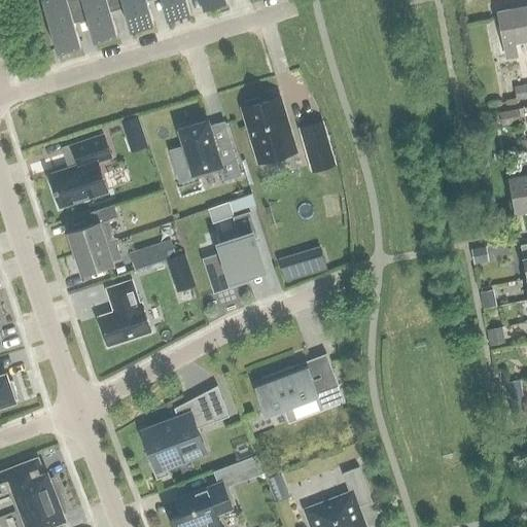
[(85,14),(86,14),(81,0),(41,0),(58,51),(80,44),(72,19),(85,14)]
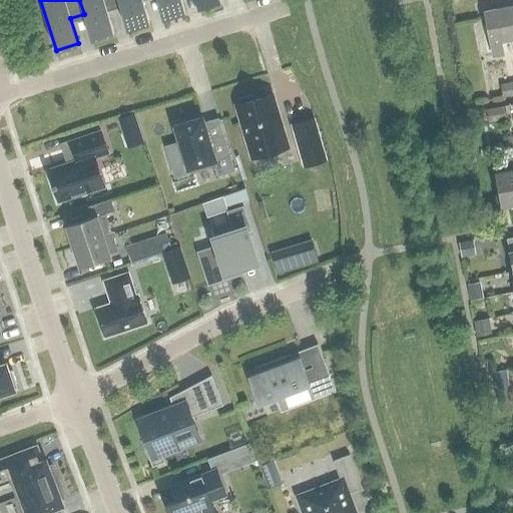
[(119,3),(118,0),(79,0),(84,14),(83,14),(91,39),(114,32),(106,7),(119,3)]
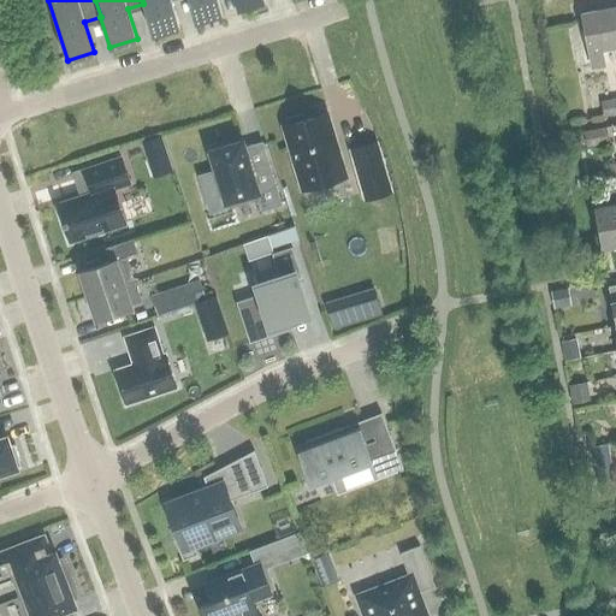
[(142,0),(143,4),(153,34),(179,27),(171,0),(142,0)]
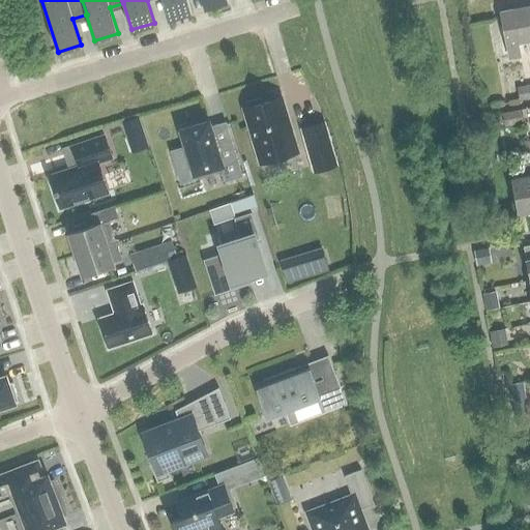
[(187,0),(162,0),(168,19),(192,11),(187,0)]
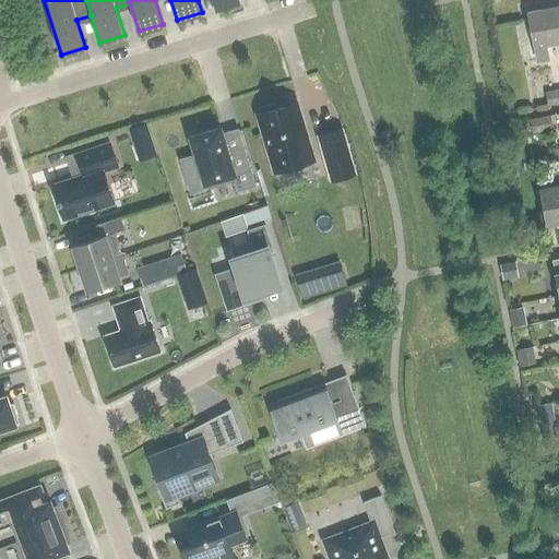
[(558,43),(558,33),(554,3),(543,6),(544,11),(528,14),(535,47),(536,47),(538,63),(549,61),(546,45),(558,43)]
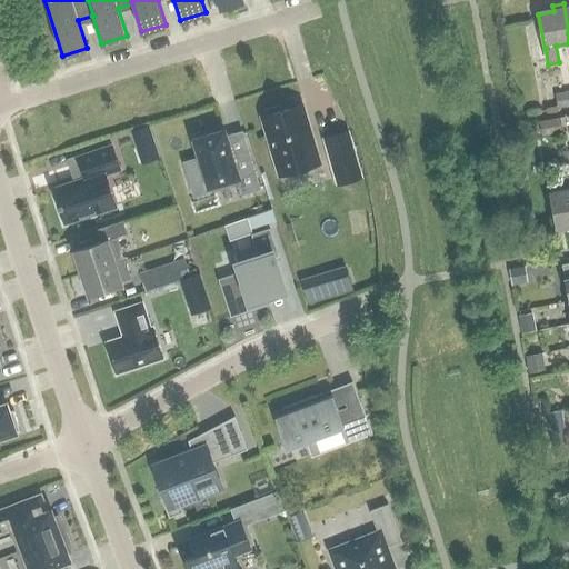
[(568,92),(563,93),(556,96),(558,109),(568,107),(568,92)]
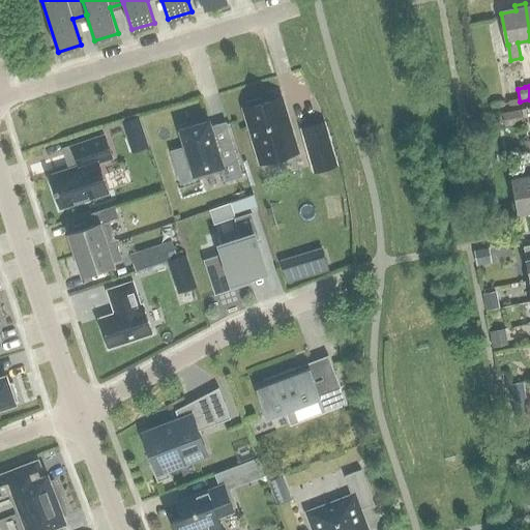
[(243,109),(260,165),(298,153),(281,97),(264,102),(262,98),(246,104),(247,107),(243,109)]
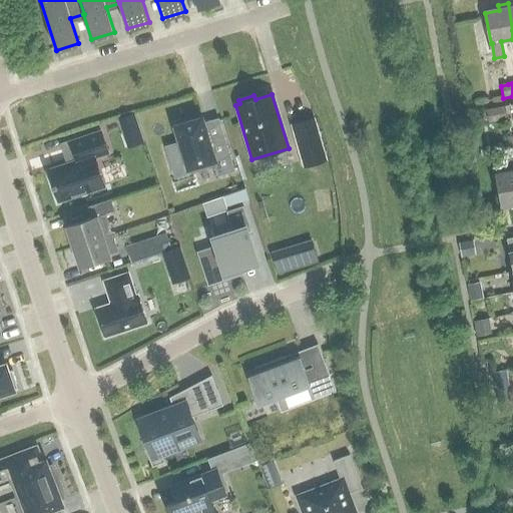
[(489,123),(507,119),(504,106),(486,109),(489,123)]
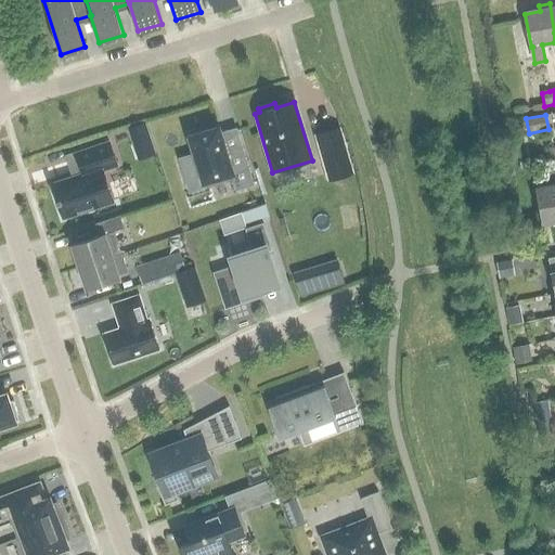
[(146,124),(131,128),(136,142),(151,138),(146,124)]
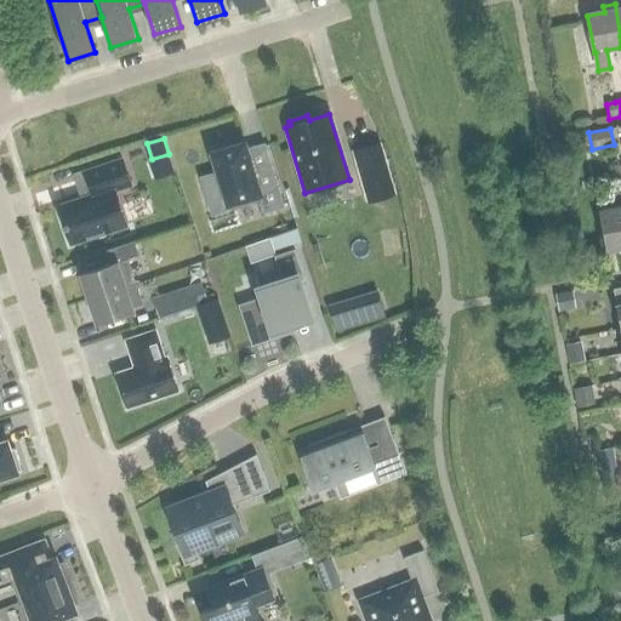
[(265,212),(283,206),(271,165),(252,170),(245,142),(233,146),(232,143),(211,149),(218,172),(200,177),(211,216),(261,201),(265,212)]
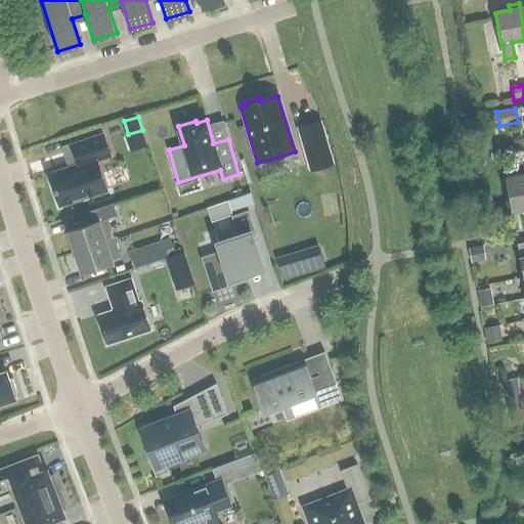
[(320,121),(299,128),(311,171),(333,164),(320,121)]
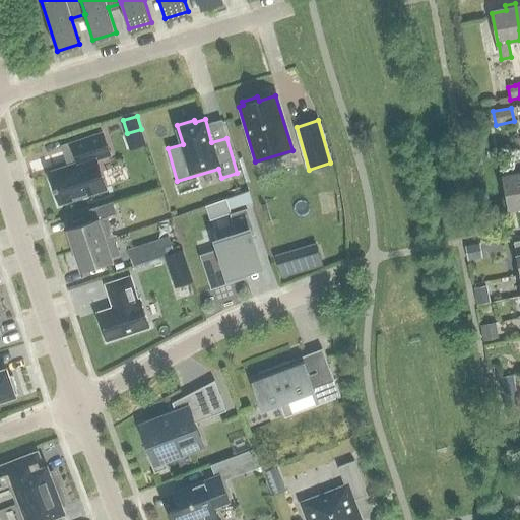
[(106,189),(96,158),(109,154),(103,134),(71,144),(78,164),(49,173),(59,204),(106,189)]
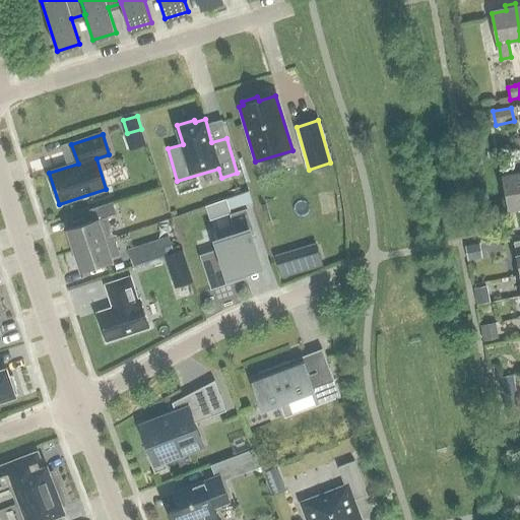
[(519,209),(519,159),(515,160),(517,176),(502,179),(510,212),(519,209)]
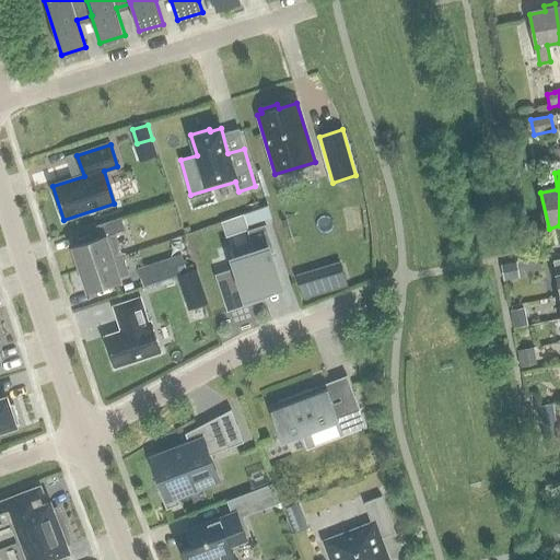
[(244,214),(247,225),(271,218),(268,207),(244,214)]
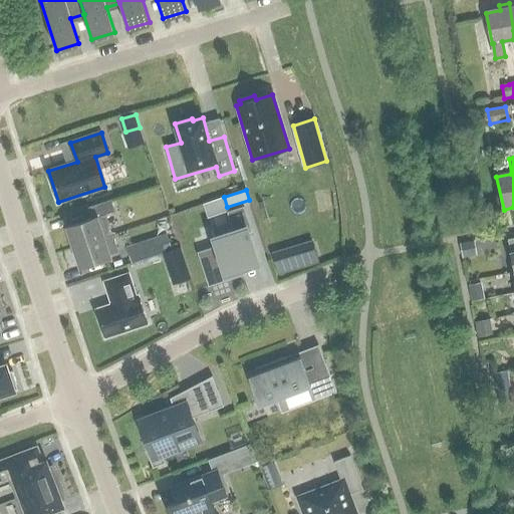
[(103,238),(112,235),(105,215),(114,211),(111,200),(88,207),(92,219),(67,227),(74,247),(103,238)]
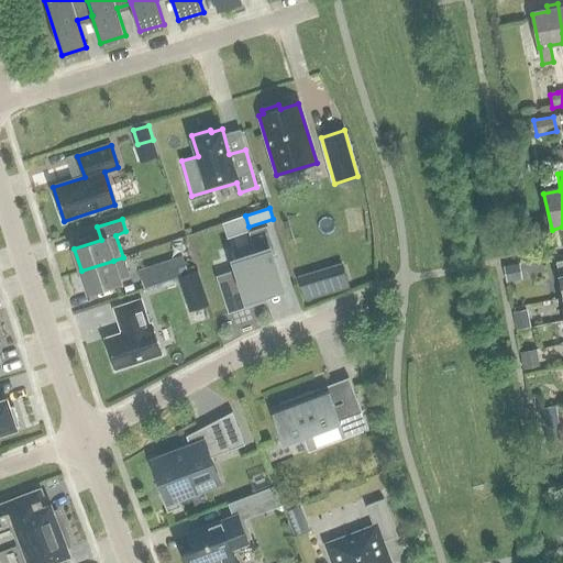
[(276,253),(267,227),(250,233),(256,253),(234,261),(238,272),(219,277),(218,276),(217,277),(229,313),(230,312),(229,309),(247,302),(249,307),(267,300),(264,291),(283,286),(272,254),(276,253)]
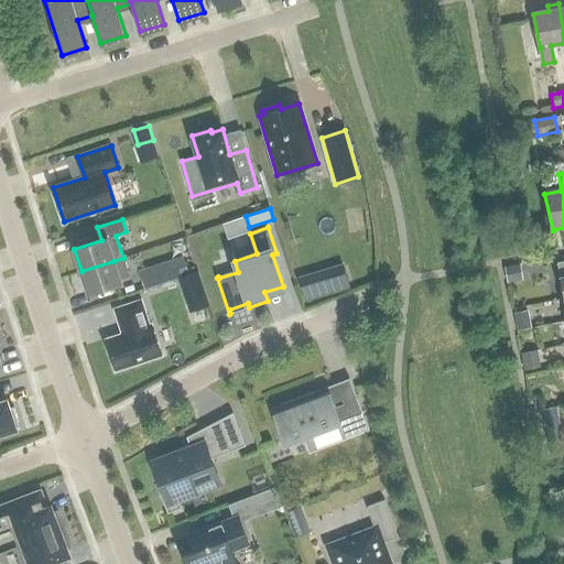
[(173,279),(190,273),(188,273),(184,257),(167,262),(173,279)]
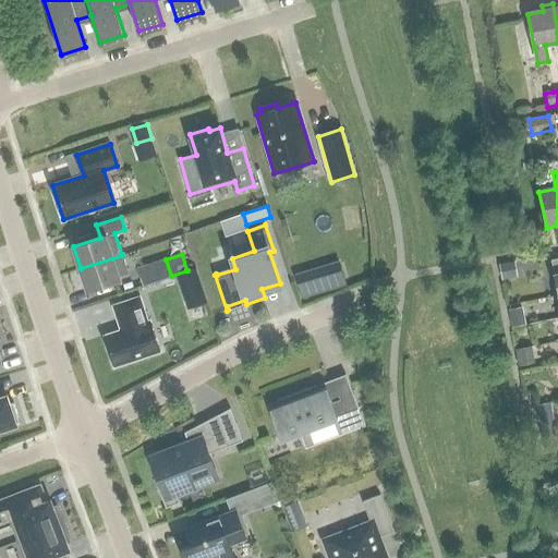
[(119,256),(112,258),(81,268),(87,291),(120,280),(119,278),(125,276),(119,256)]
